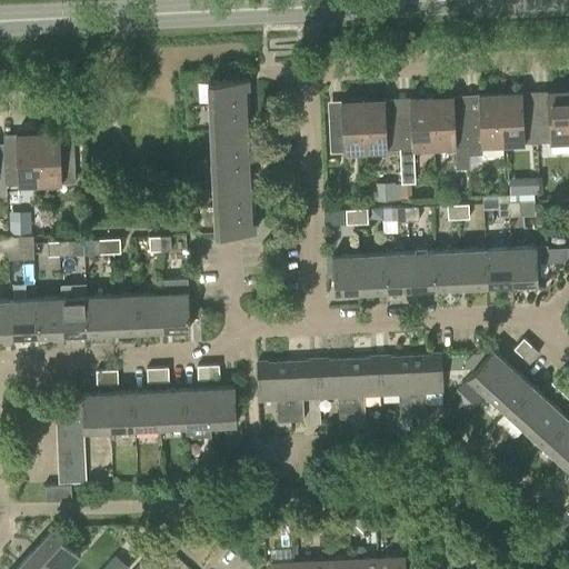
[(263,157),(263,159),(272,159),(272,148),(263,148),(263,150),(251,151),(251,145),(241,146),(241,139),(251,138),(250,120),(240,120),(240,113),(250,112),(249,95),(239,95),(239,88),(248,88),(248,78),(208,80),(215,232),(256,231),(255,221),(246,221),(245,215),(255,215),(253,196),(243,196),(243,189),(253,189),(252,170),(242,171),(242,163),(252,163),(252,158),(263,157)]
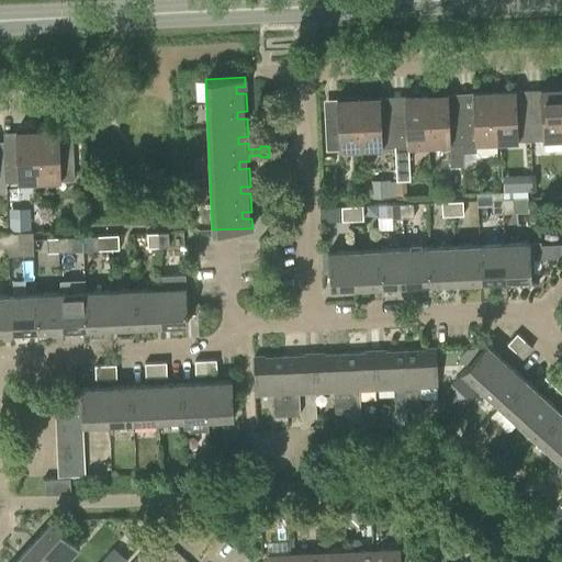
[(540,107),(528,107),(530,141),(561,138),(561,101),(561,88),(540,89),(540,107)]
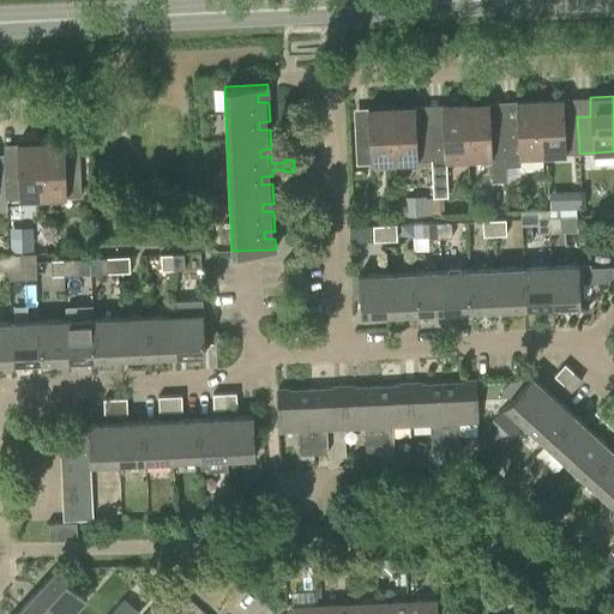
[(540,100),(542,155),(579,154),(577,116),(564,118),(563,98),(540,100)]
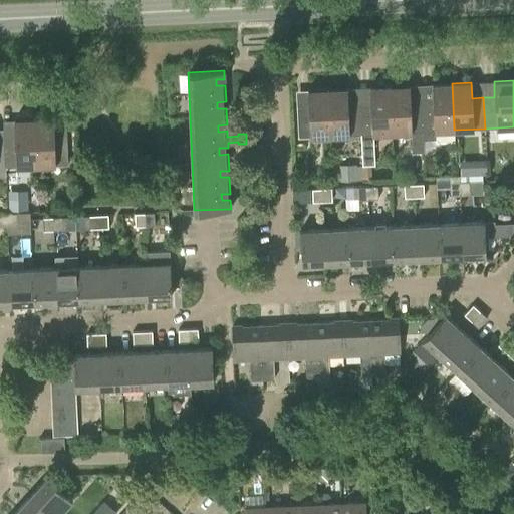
[(421,100),(423,132),(454,130),(452,83),(432,84),(433,100),(421,100)]
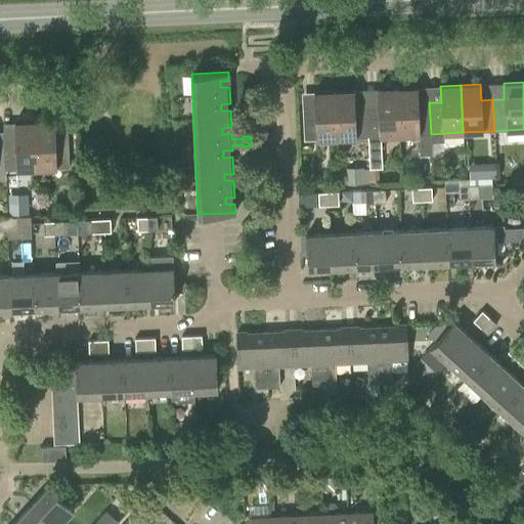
[(397,88),(399,135),(419,134),(420,156),(432,155),(431,134),(429,102),(418,103),(418,87),(397,88)]
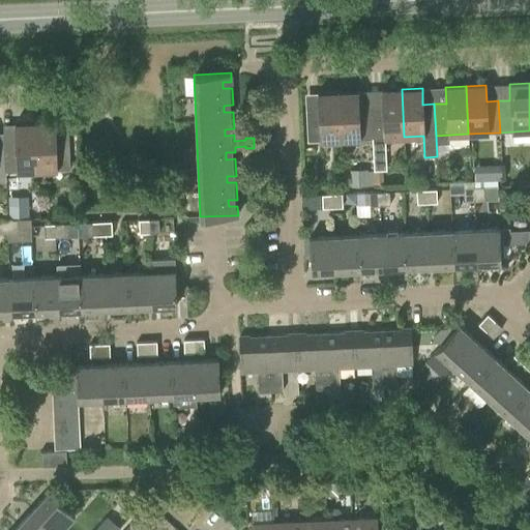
[(386,170),(384,138),(404,137),(402,89),(381,90),(382,107),(371,107),(372,139),(375,171),(374,172),(374,186),(382,185),(381,170),(386,170)]
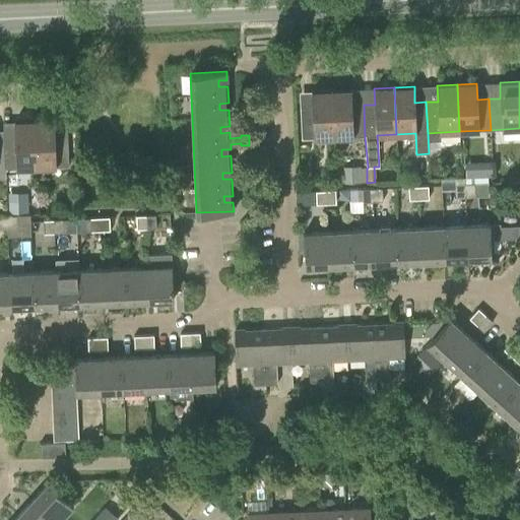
[(331,90),(333,137),(365,136),(364,105),(352,106),(351,89),(331,90)]
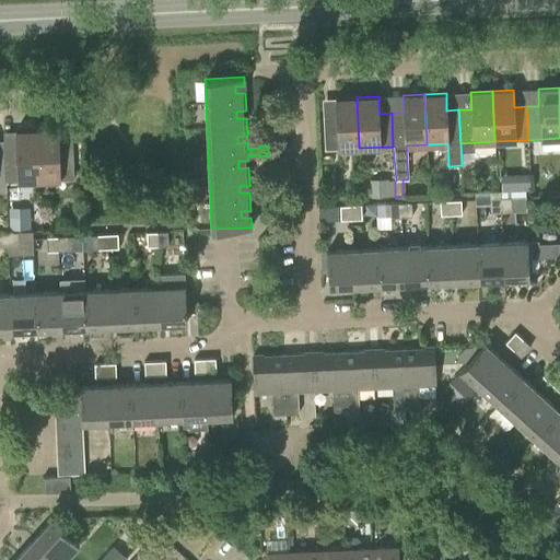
[(322,98),(325,150),(359,148),(357,97),(322,98)]
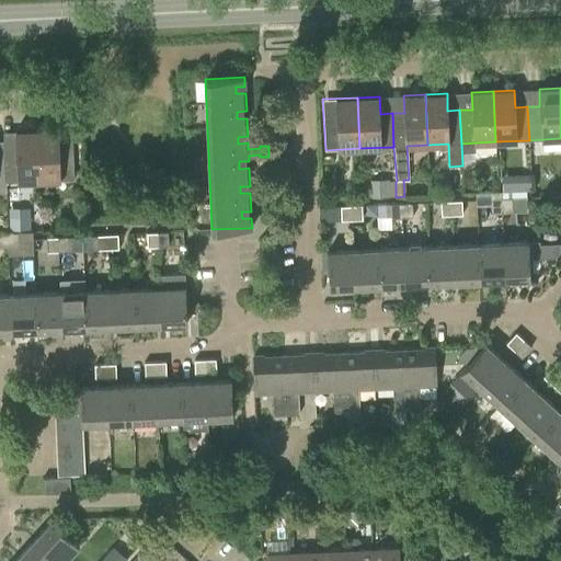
[(58,129),(36,130),(39,181),(73,180),(72,146),(59,146),(58,129)]
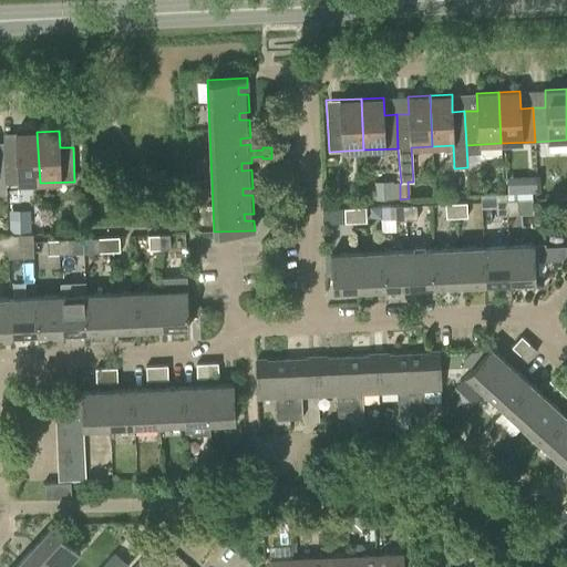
[(3,151),(6,185),(40,183),(37,132),(16,133),(16,150),(3,151)]
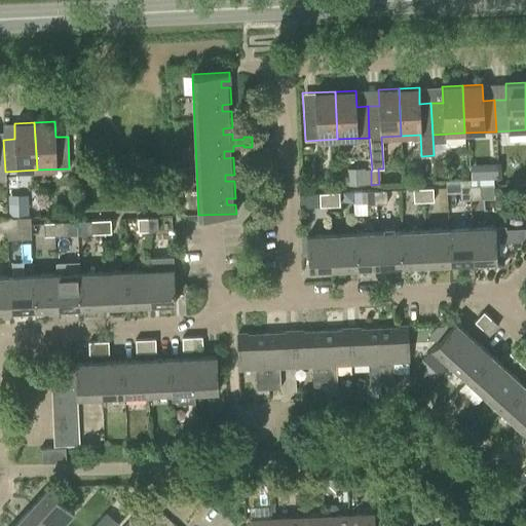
[(496,179),(496,164),(486,164),(487,179),(496,179)]
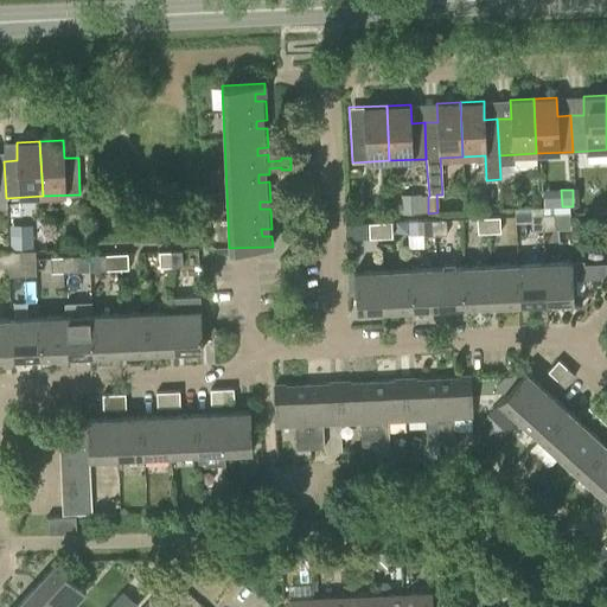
[(401,215),(428,213),(428,197),(421,197),(421,195),(401,196),(401,215)]
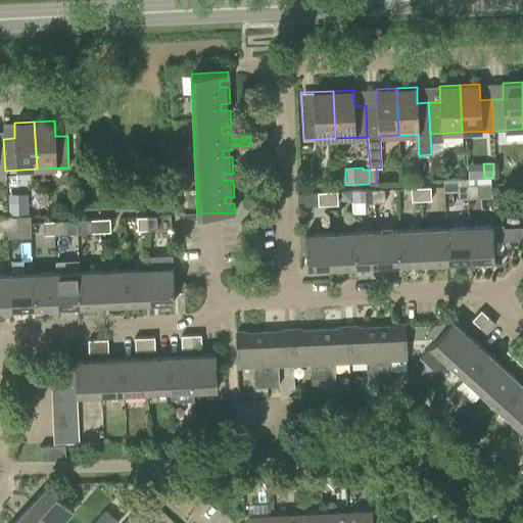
[(459,199),(467,198),(467,185),(458,186),(459,199)]
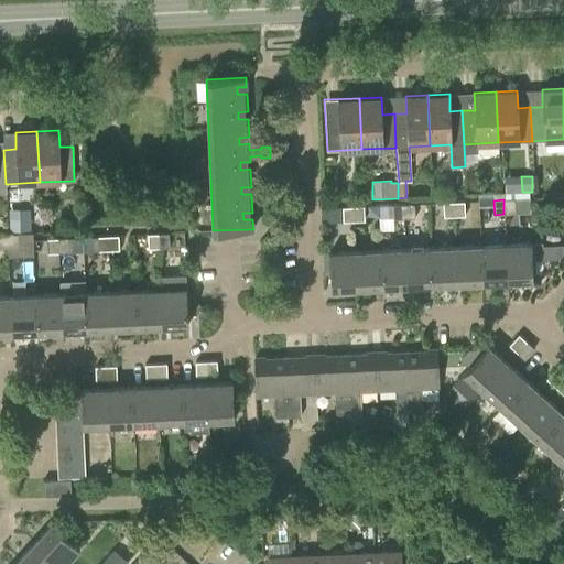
[(513,199),(503,199),(503,214),(514,214),(513,199)]
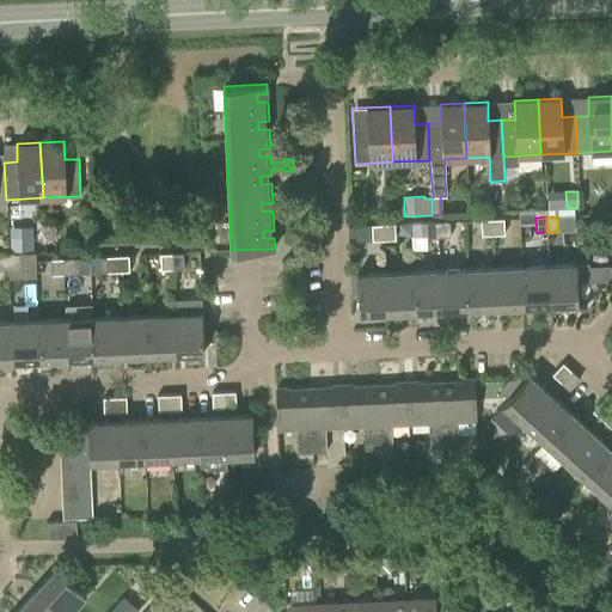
[(482,236),(493,234),(491,219),(481,220),(482,236)]
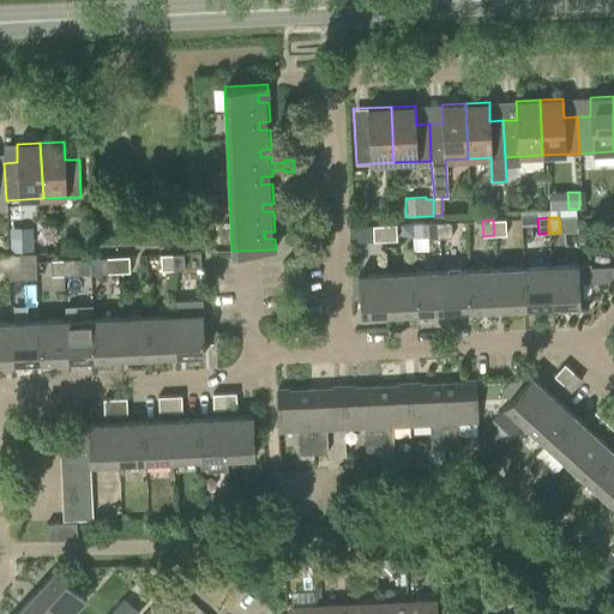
[(505,220),(493,220),(494,235),(506,235),(505,220)]
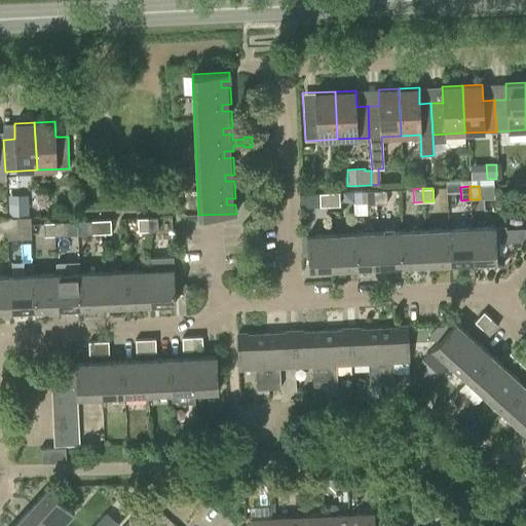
[(341,208),(363,209),(364,191),(342,190),(341,208)]
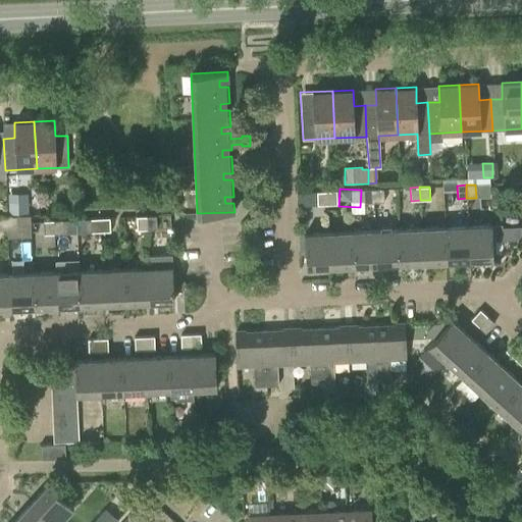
[(364,203),(373,202),(373,189),(364,189),(364,203)]
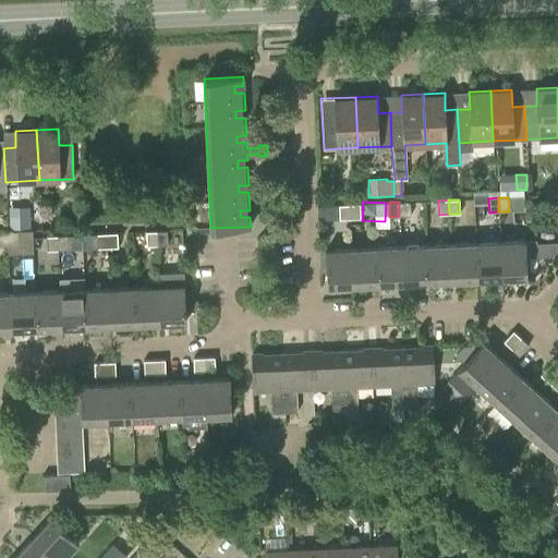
[(410,202),(399,202),(399,216),(411,216),(410,202)]
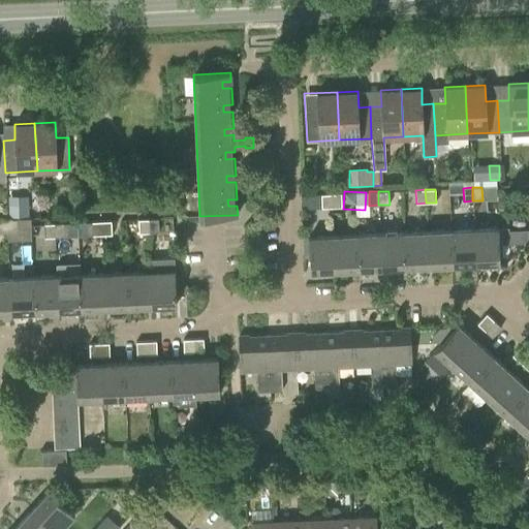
[(321,208),(332,208),(331,194),(321,195),(321,208)]
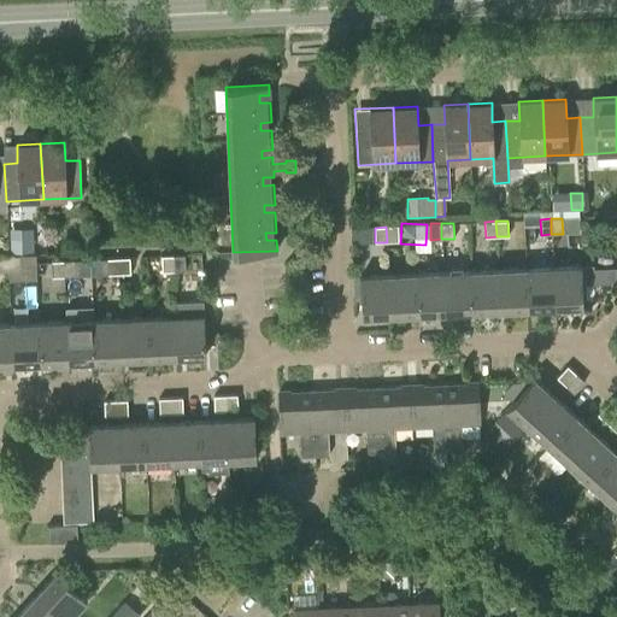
[(397,227),(386,227),(387,242),(398,241),(397,227)]
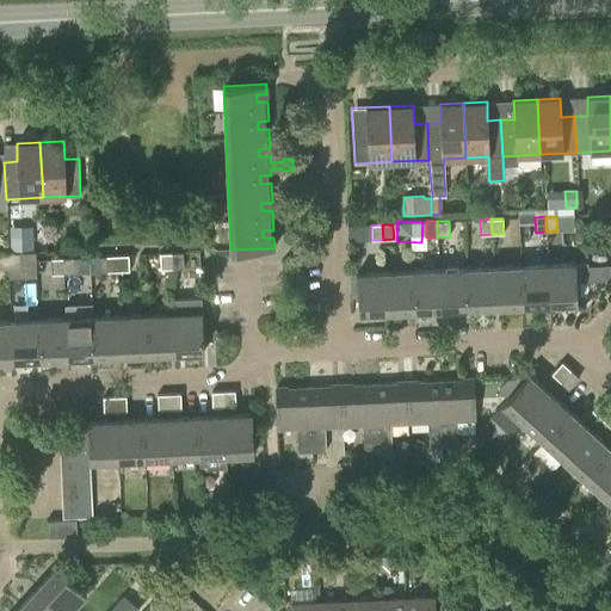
[(12,252),(34,251),(32,227),(11,228),(12,252)]
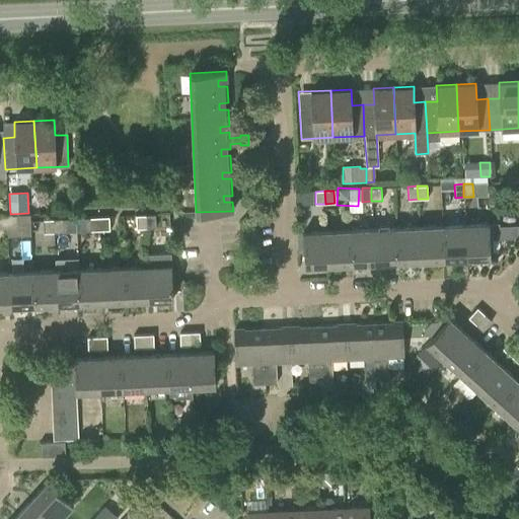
[(17,215),(6,216),(7,229),(17,228),(17,215)]
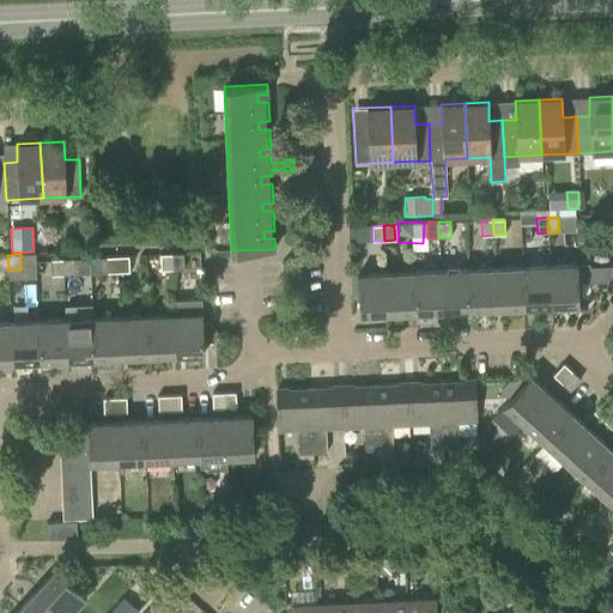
[(161,255),(161,271),(173,269),(171,254),(161,255)]
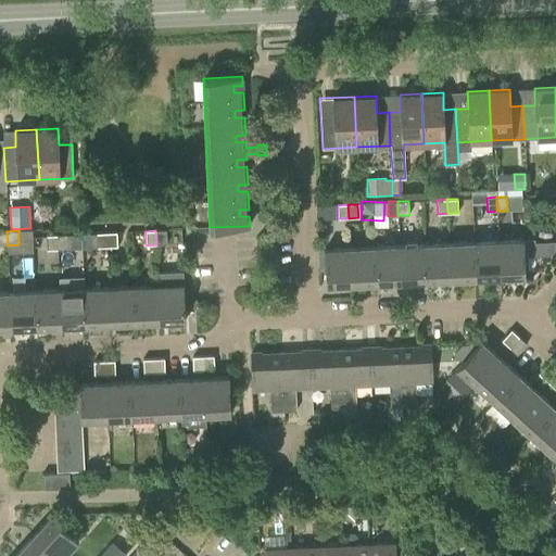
[(167,244),(166,230),(155,230),(156,244),(167,244)]
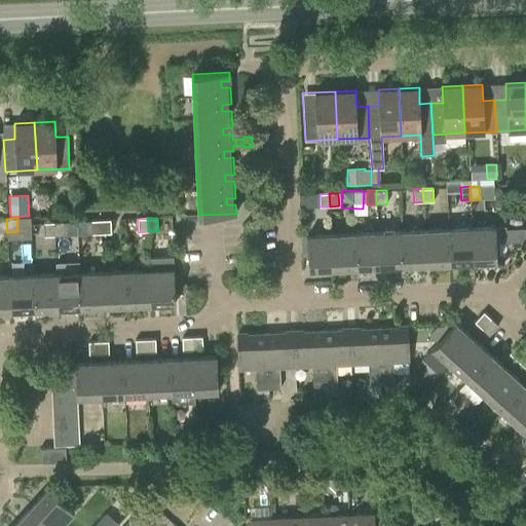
[(91,234),(101,233),(101,220),(90,221),(91,234)]
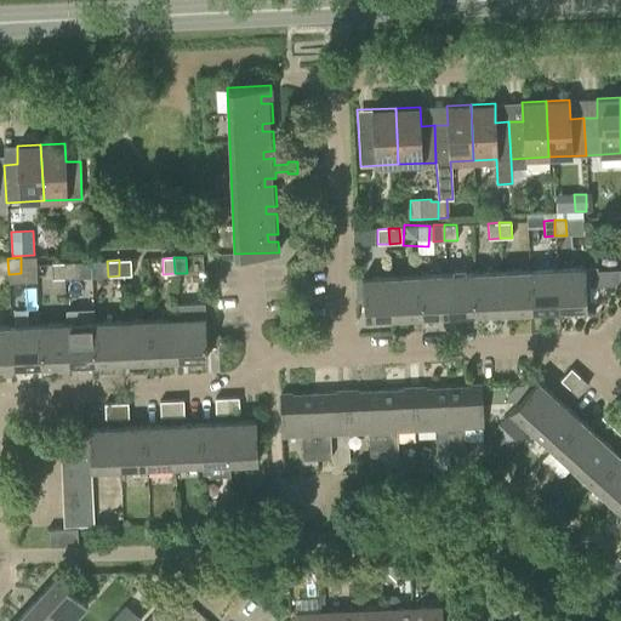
[(131,275),(130,260),(119,260),(119,275),(131,275)]
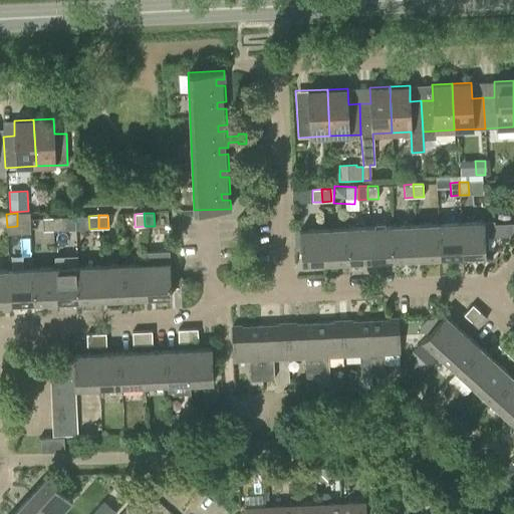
[(31,232),(53,231),(52,217),(30,219),(31,232)]
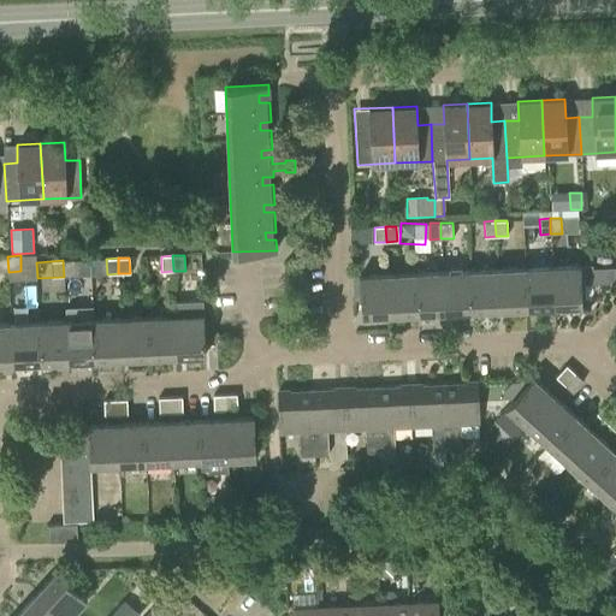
[(75,260),(63,260),(64,277),(76,276),(75,260)]
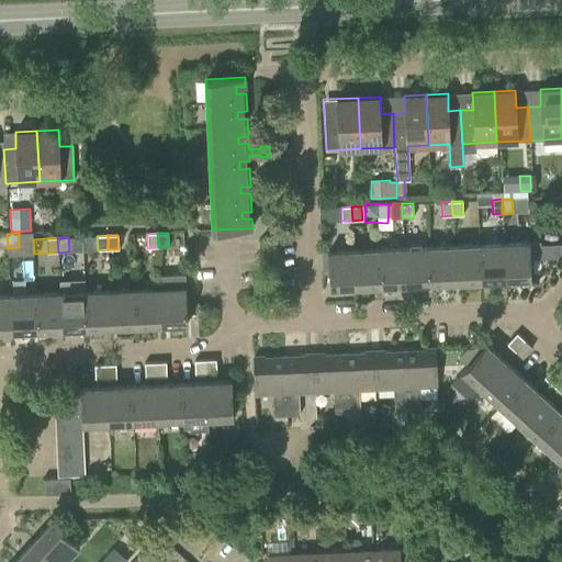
[(529,243),(499,244),(501,280),(531,279),(529,243)]
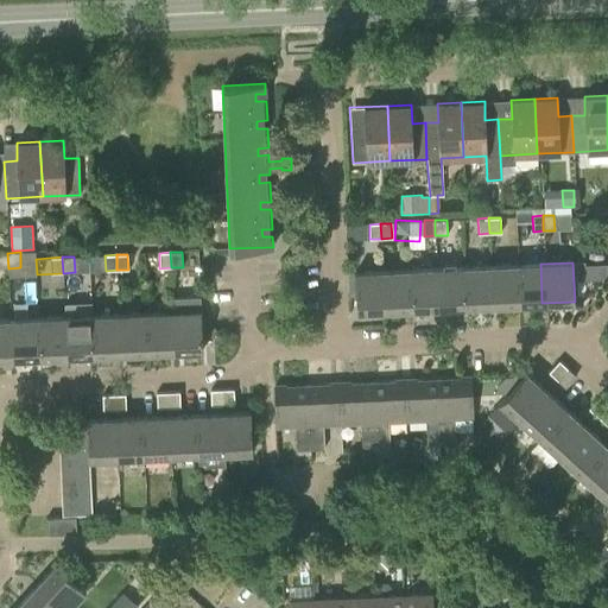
[(514,265),(515,304),(542,303),(540,264),(514,265)]
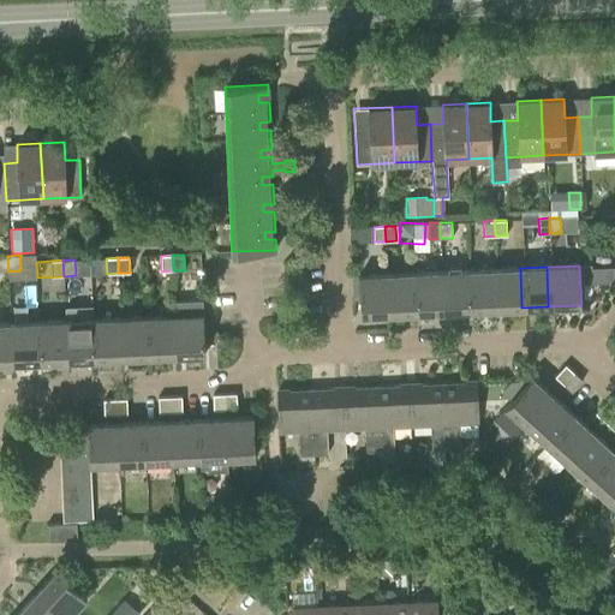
[(494,269),(495,309),(521,308),(520,268),(494,269)]
